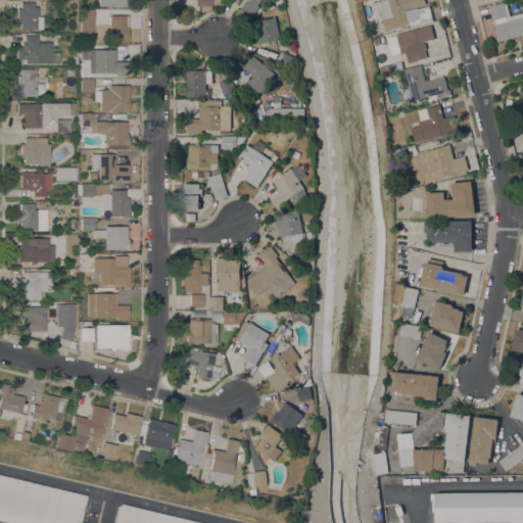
[(221,0),(221,4),(214,4),(214,6),(211,6),(212,11),(200,11),(200,6),(197,6),(197,0),(221,0)]
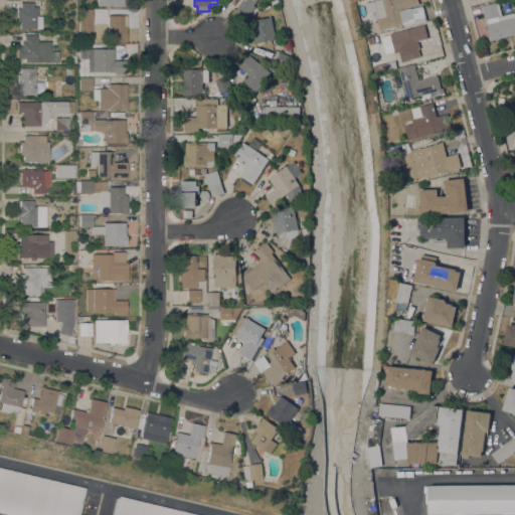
[(256,0),(253,5),(255,6),(247,16),(236,7),(241,0),(256,0)]
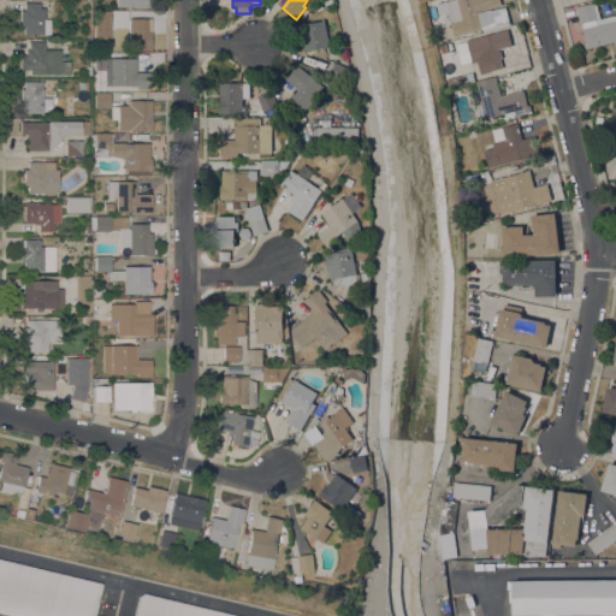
[(449,0),(499,0),(501,5),(486,10),(486,11),(491,10),(492,10),(505,6),(510,24),(483,31),(483,29),(473,31),(454,37),(445,1),(449,0)]
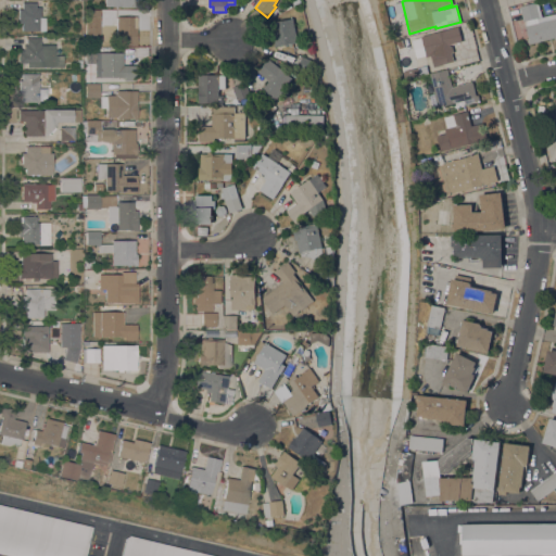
[(538,1),(541,17),(555,13),(555,38),(554,39),(554,38),(540,41),(530,43),(525,26),(526,26),(525,21),(522,21),(519,7),(538,1)]
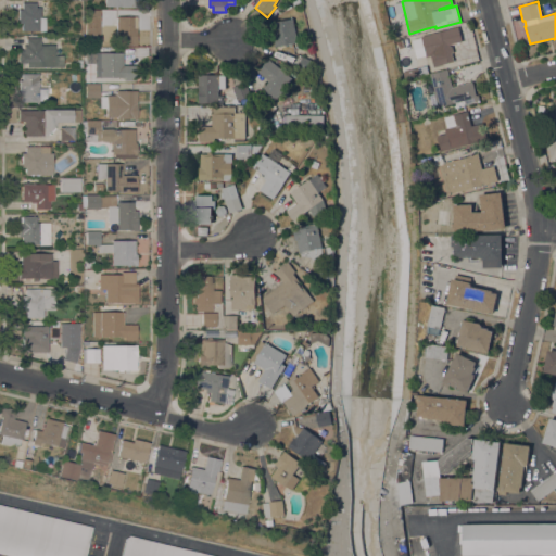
[(36,2),(36,8),(40,8),(40,17),(45,17),(45,32),(38,32),(38,30),(22,30),(22,23),(17,23),(17,9),(22,9),(22,2),(36,2)]
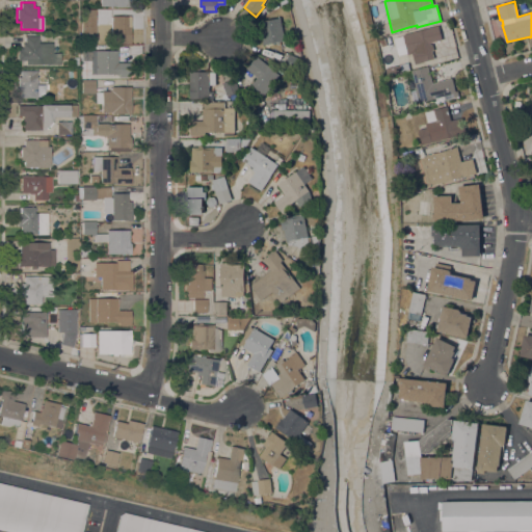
[(95,22),(84,22),(84,10),(95,10),(95,22)]
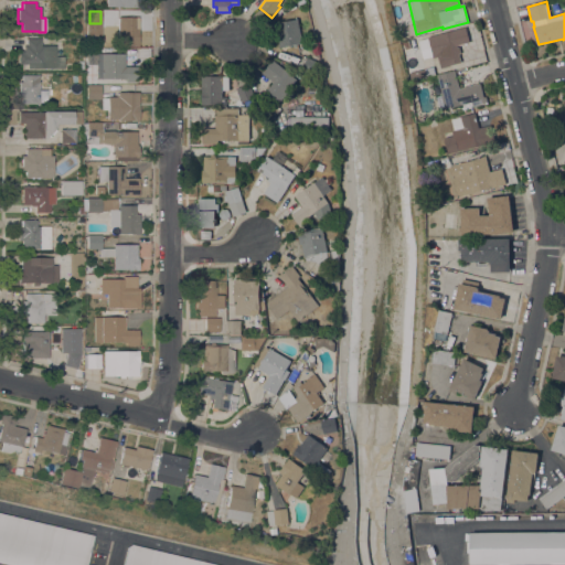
[(135,17),(135,29),(139,29),(139,46),(134,46),(134,45),(119,45),(119,41),(110,41),(110,23),(118,23),(118,17),(135,17)]
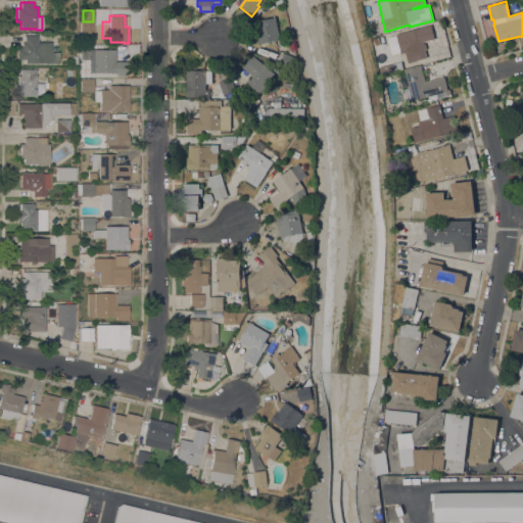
[(276,16),(280,39),(269,42),(269,44),(266,45),(266,42),(258,44),(254,21),(276,16)]
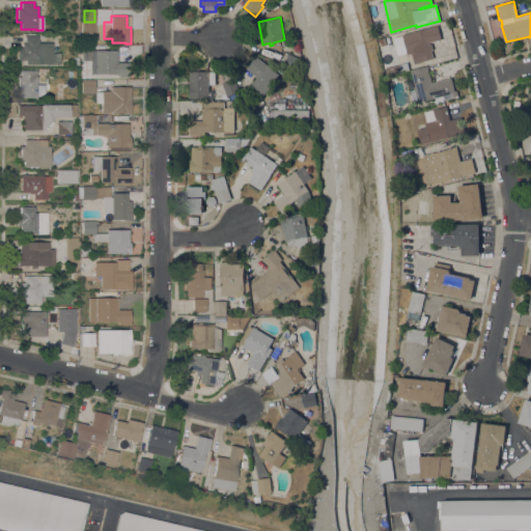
[(438,25),(441,39),(429,43),(429,45),(431,44),(432,50),(430,50),(434,58),(422,61),(422,62),(414,64),(412,53),(407,54),(401,35),(438,25)]
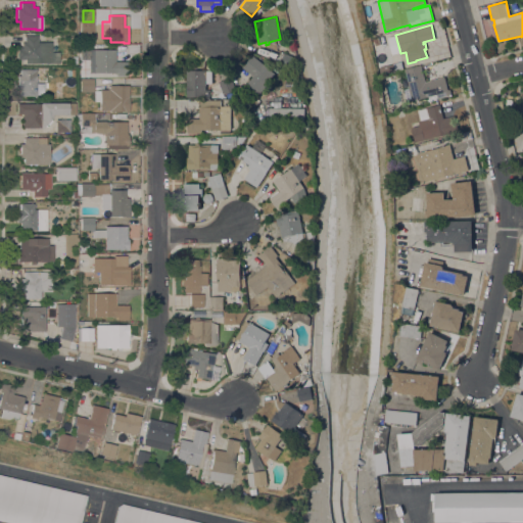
[(38,36),(38,42),(51,42),(51,52),(58,52),(58,63),(26,63),(26,59),(17,59),(17,49),(19,49),(19,47),(21,47),(21,42),(24,42),(25,36),(38,36)]
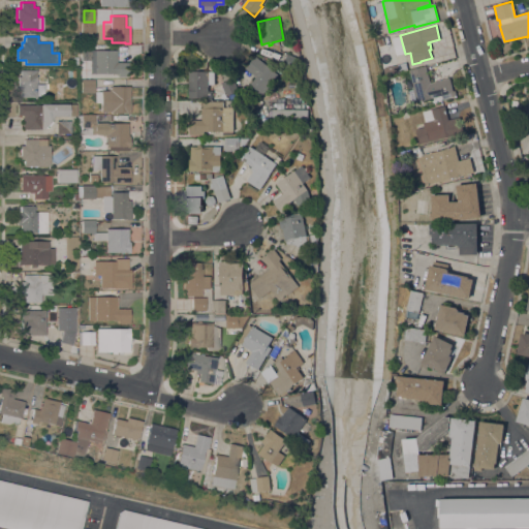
[(82,60),(82,48),(91,48),(91,60),(82,60)]
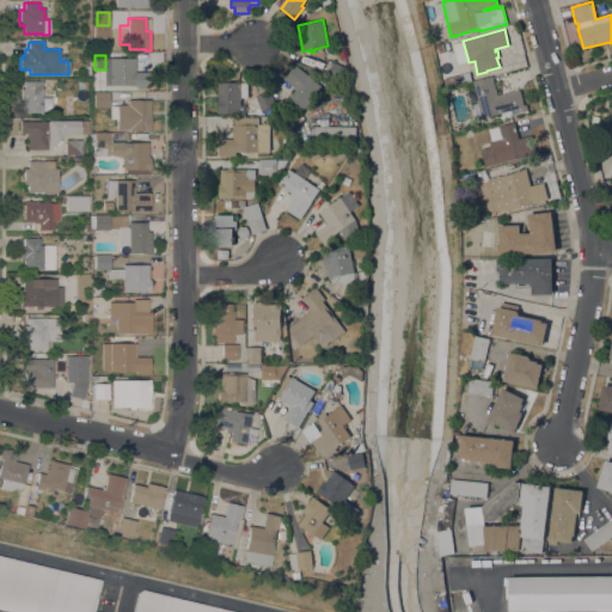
[(135,57),(135,72),(150,72),(150,89),(136,89),(136,85),(109,85),(109,57),(135,57)]
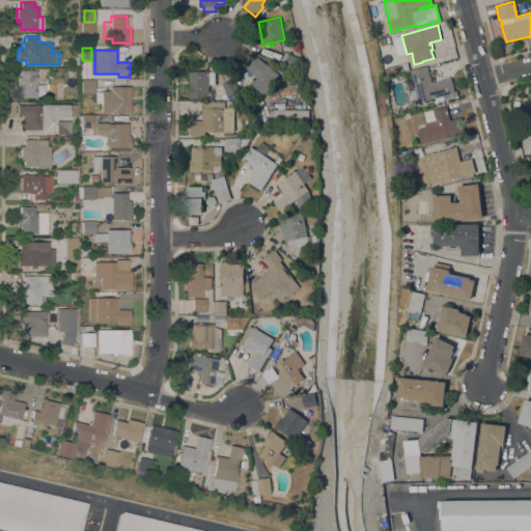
[(301,59),(297,70),(284,65),(289,54),(301,59)]
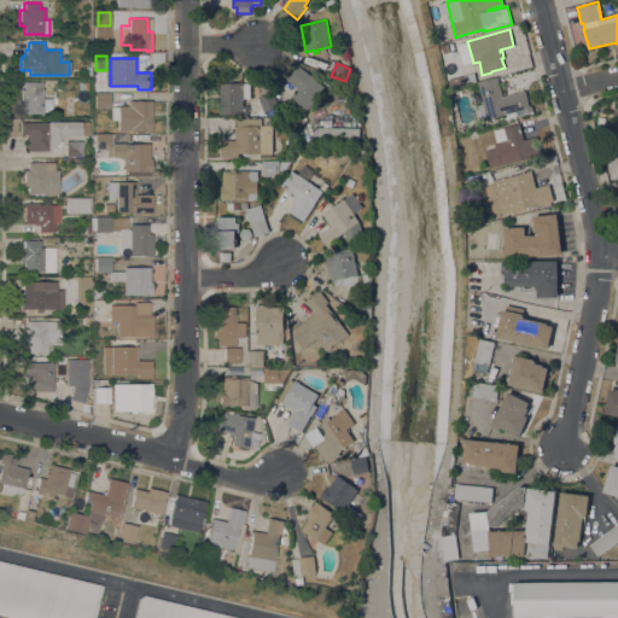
[(299,89),(286,80),(297,65),(325,86),(307,111),(303,109),(301,111),(296,108),(298,105),(291,99),(299,89)]
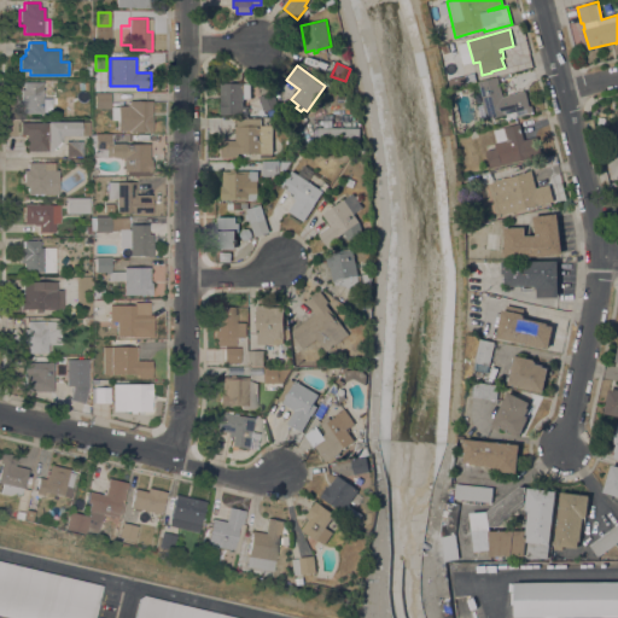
[(473,73),(476,81),(449,88),(447,80),(473,73)]
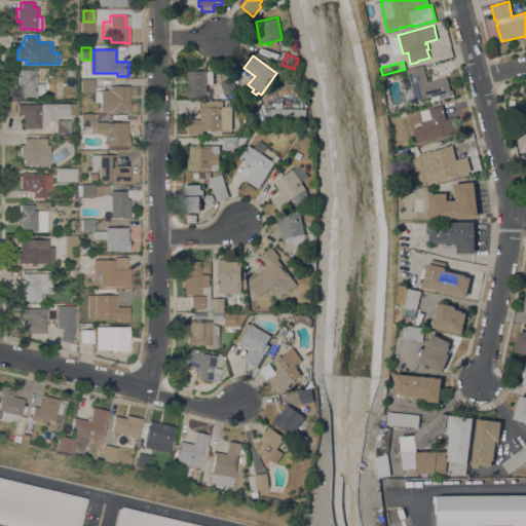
[(423,67),(427,82),(435,80),(447,77),(450,91),(413,101),(410,89),(412,88),(407,71),(423,67)]
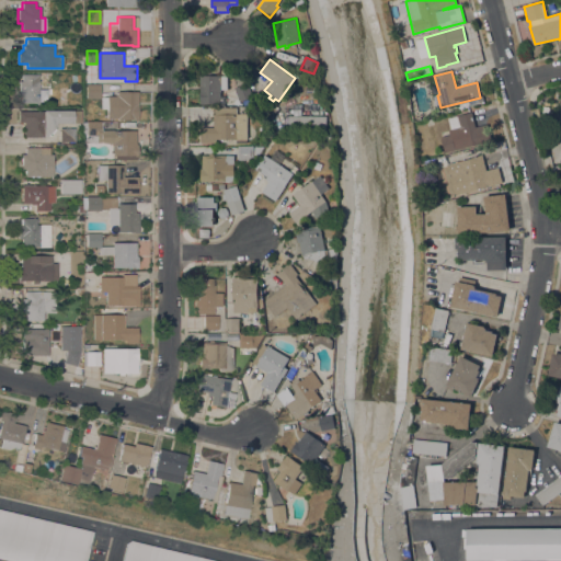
[(38,89),(46,89),(46,102),(19,103),(19,81),(22,81),(22,75),(35,73),(35,81),(38,81),(38,89)]
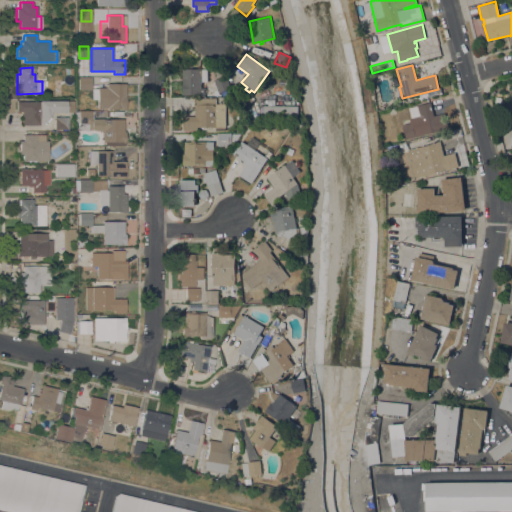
[(207,69),(207,81),(201,81),(201,88),(205,88),(205,94),(185,94),(185,84),(182,84),(182,69),(207,69)]
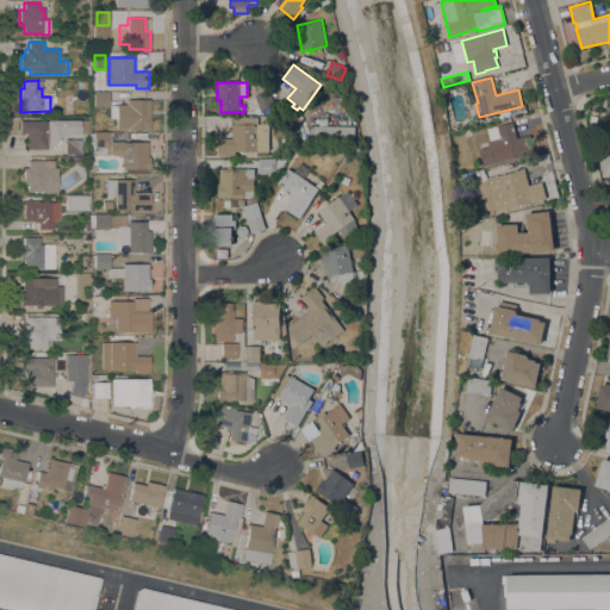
[(274,105),(260,110),(254,95),(268,89),(274,105)]
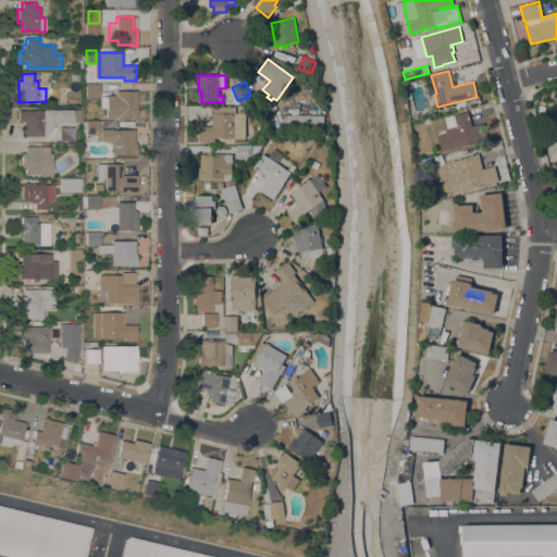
[(99,97),(85,98),(85,85),(99,85),(99,97)]
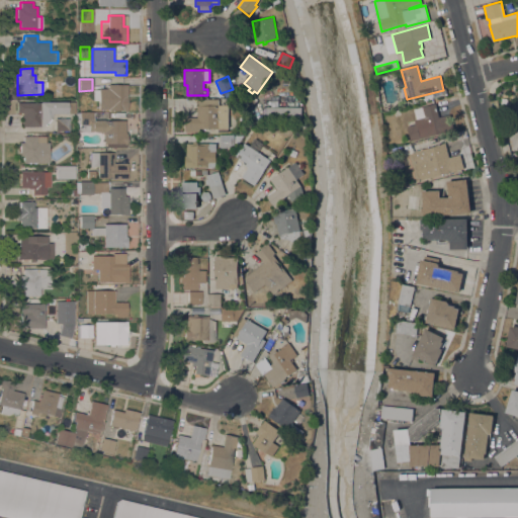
[(127,111),(122,111),(122,110),(108,110),(108,109),(99,109),(99,100),(93,100),(93,90),(99,90),(99,88),(106,88),(106,85),(108,85),(127,85),(127,111)]
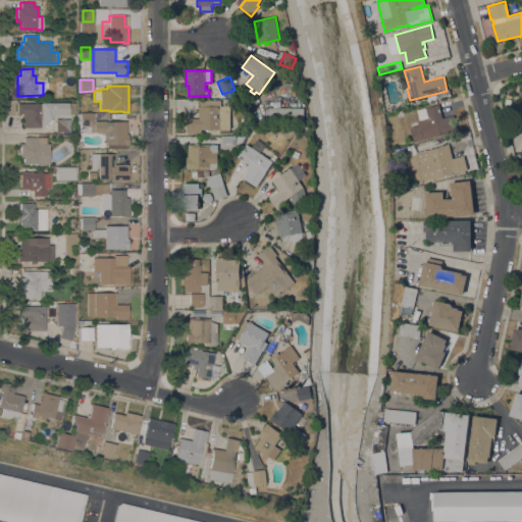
[(199,118),(199,106),(200,106),(200,100),(220,100),(219,106),(229,106),(229,129),(201,129),(201,135),(188,134),(187,134),(187,118),(199,118)]
